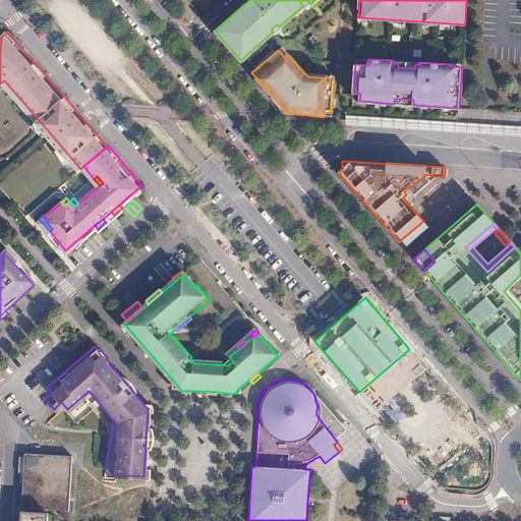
[(46,510),(68,512),(71,458),(33,456),(25,455),(22,509),(46,510)]
